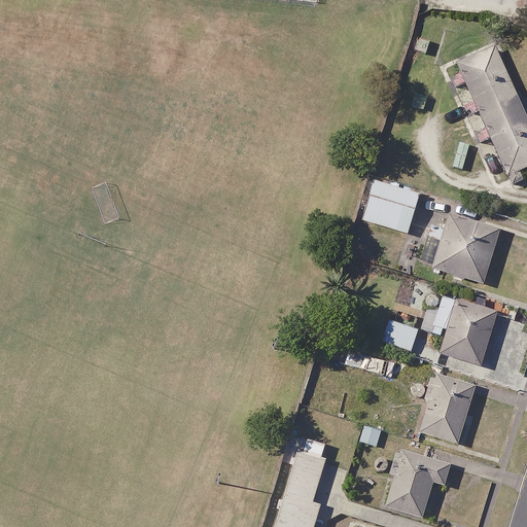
[(479,111),(485,124),(477,127),(484,143),(492,139),(513,184),(521,180),(518,173),(526,168),(526,118),(494,47),(459,64),(448,69),(456,88),(466,83),(473,100),(465,103),(471,115),(479,111)]
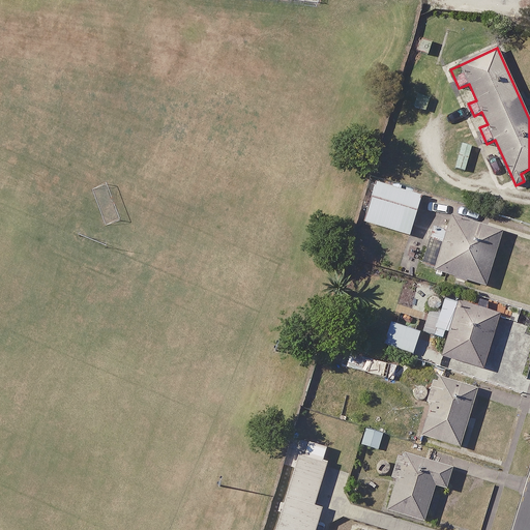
[(422,197),(375,182),(362,224),(410,237),(422,197)]
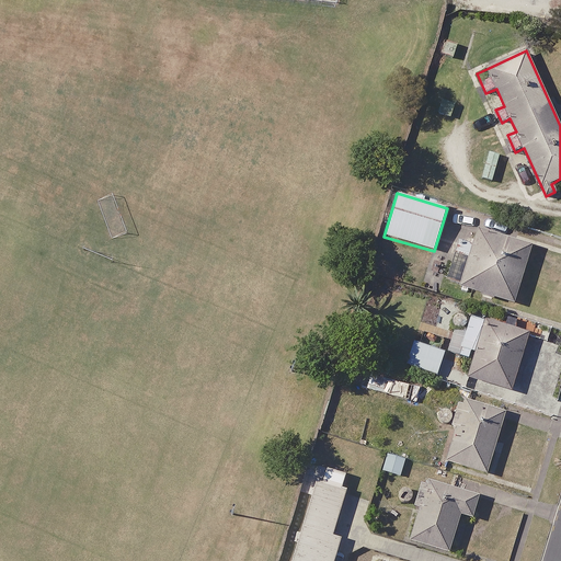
[(531,247),(479,230),(476,242),(460,238),(447,282),(514,304),(531,247)]
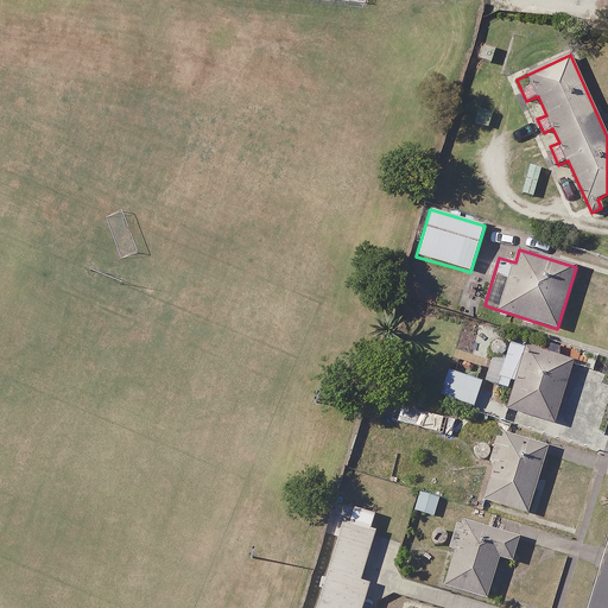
[(492,355),(505,359),(499,375),(487,371),(483,380),(514,390),(507,409),(553,423),(574,361),(496,337),(492,355)]
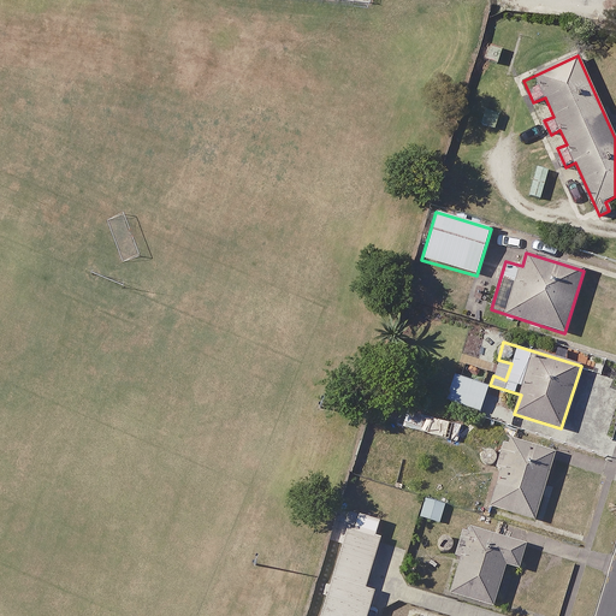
[(490,386),(454,374),(445,400),(481,412),(490,386)]
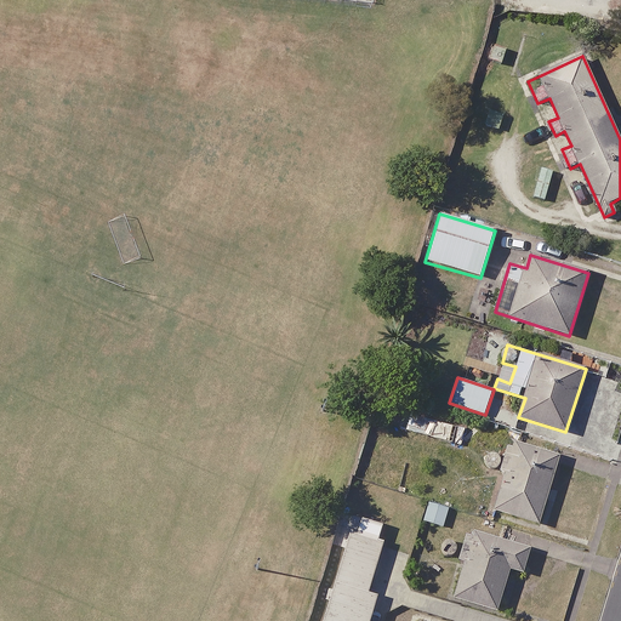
[(467,429),(410,414),(406,429),(462,445),(467,429)]
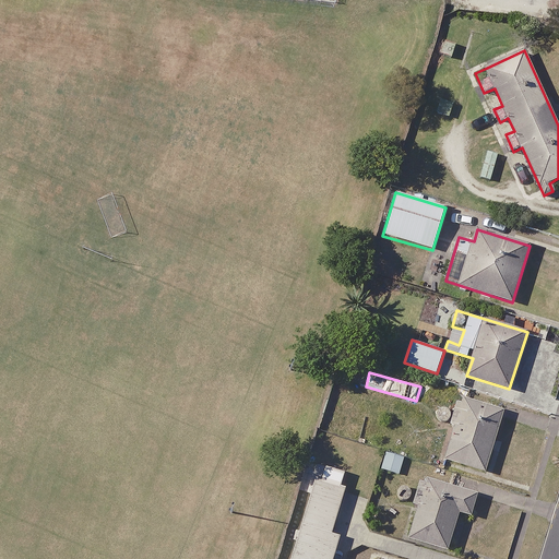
[(503,409),(463,397),(459,413),(455,425),(454,424),(444,459),(485,472),(503,409)]
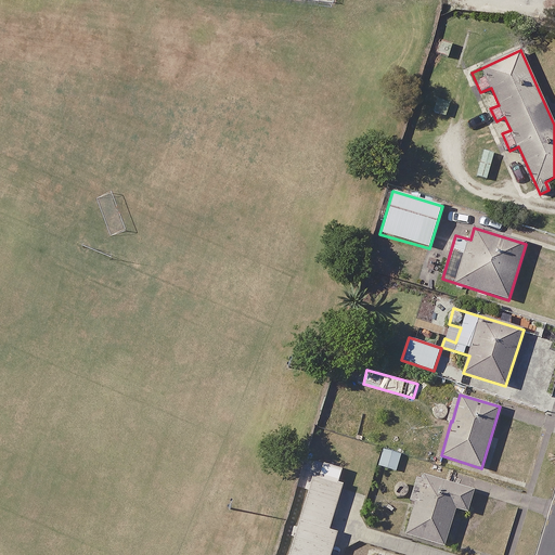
[(447,423),(453,408),(438,400),(430,415),(447,423)]
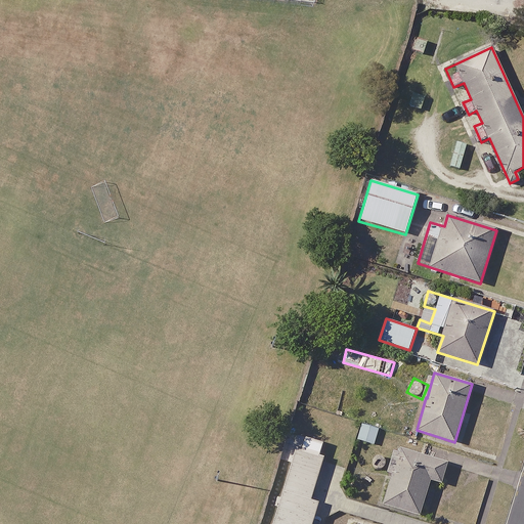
[(313,503),(328,457),(296,447),(272,523),(312,523),(318,505),(313,503)]
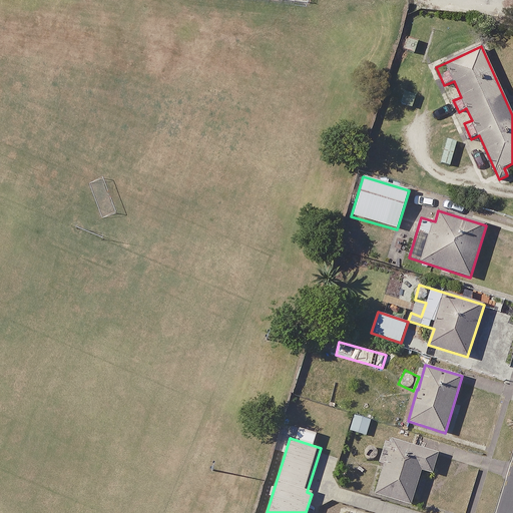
[(433,476),(440,454),(396,440),(378,494),(409,504),(420,472),(433,476)]
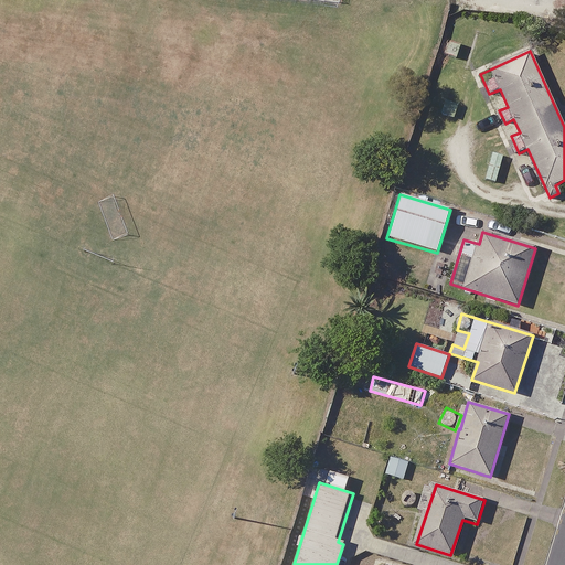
All buildings are outlined.
